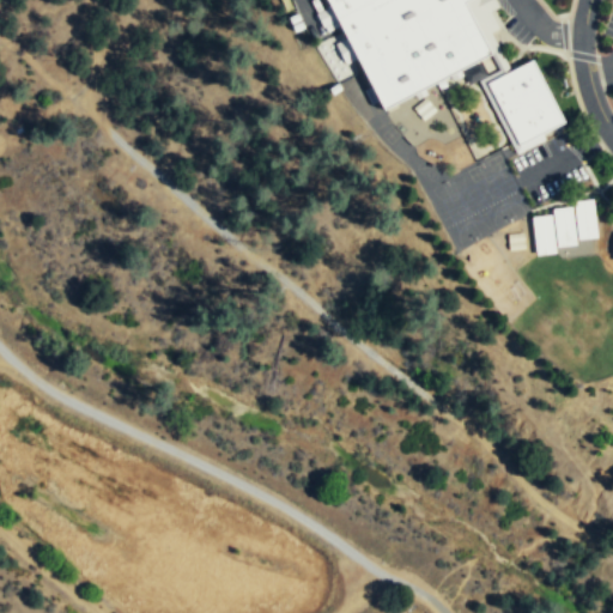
[(327,0),(471,0),(466,2),(492,54),(480,60),(436,83),(383,110),(343,30),(327,0)]
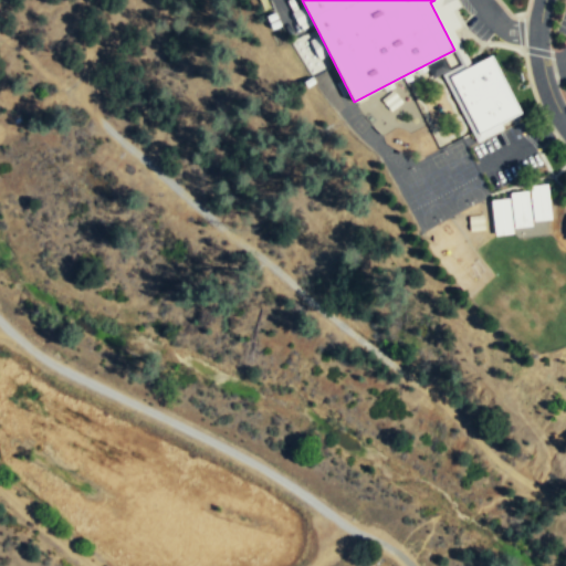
[(278,18),(274,12),(265,16),(269,22),(278,18)]
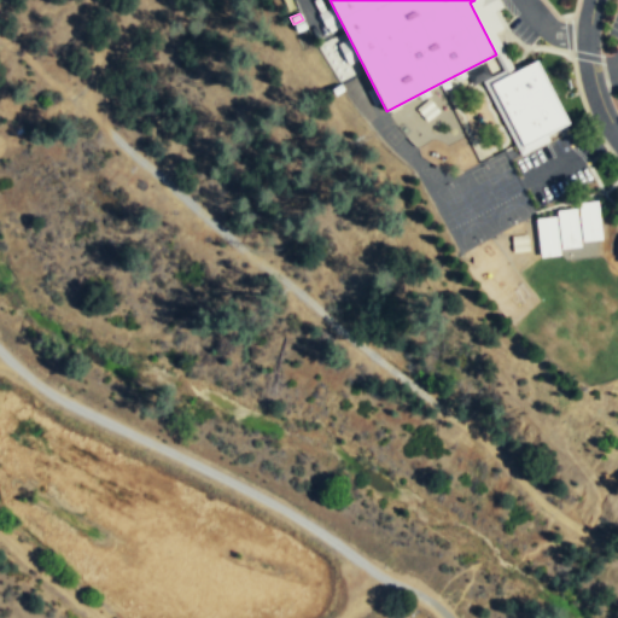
[(307,28),(303,21),(293,25),(297,31),(307,28)]
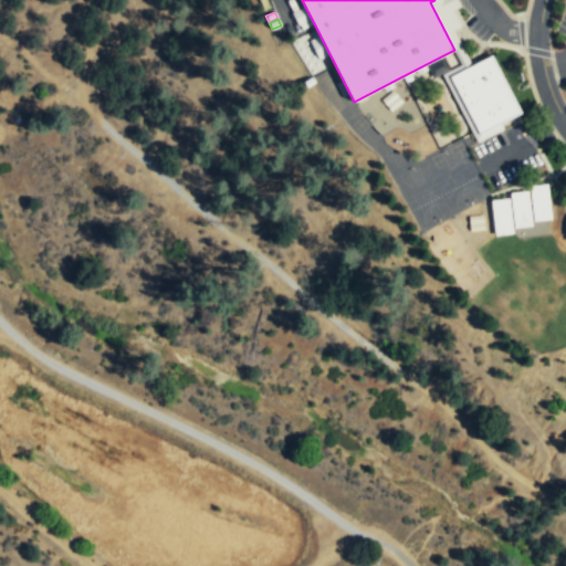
[(521,113),(480,134),(451,76),(492,55),(521,113)]
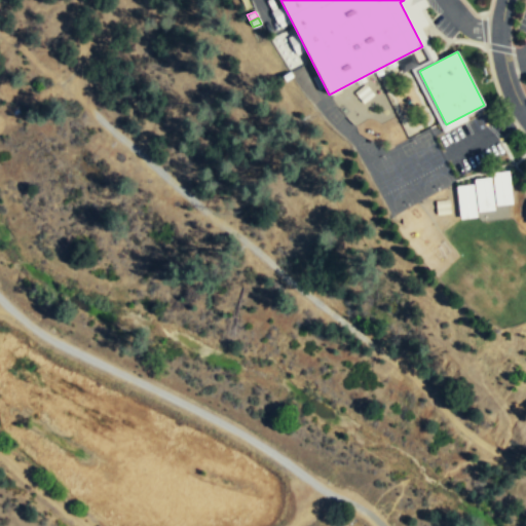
[(292,76),(285,81),(282,76),(289,71),(292,76)]
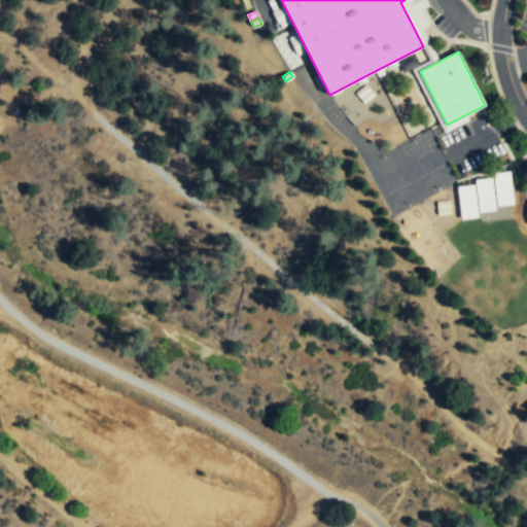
[(513,204),(510,172),(493,173),(496,206),(513,204)]
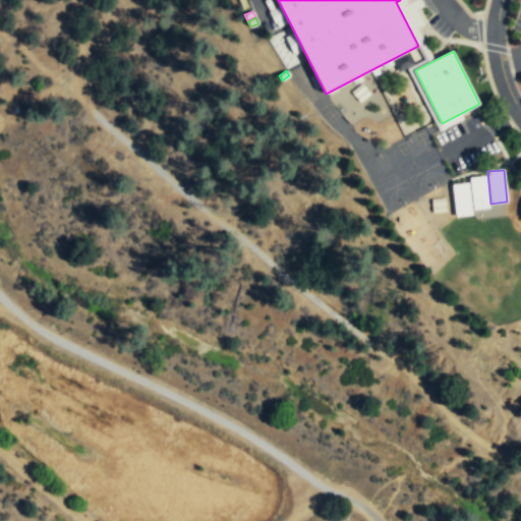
[(489,208),(485,176),(469,177),(473,210),(489,208)]
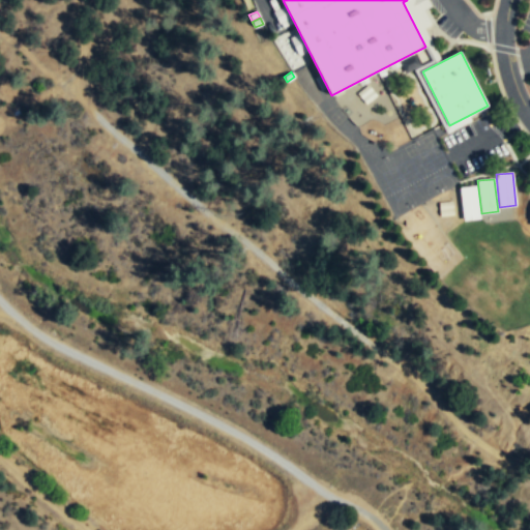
[(480,218),(476,185),(460,187),(464,221),(480,218)]
